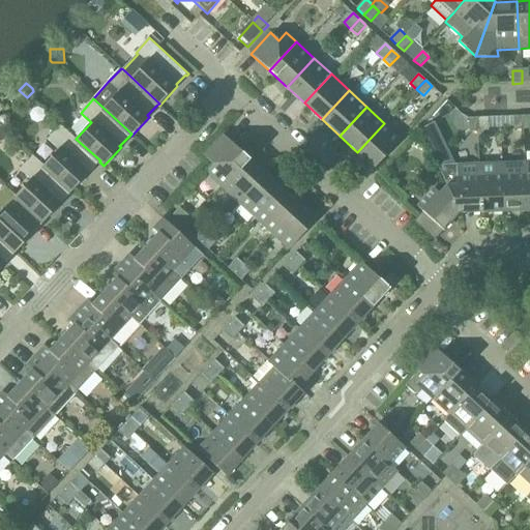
[(525,130),(524,117),(514,117),(516,130),(525,130)]
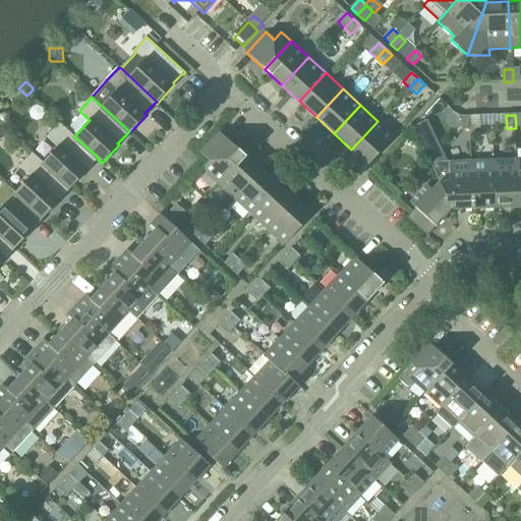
[(472,129),(471,117),(462,117),(463,130),(472,129)]
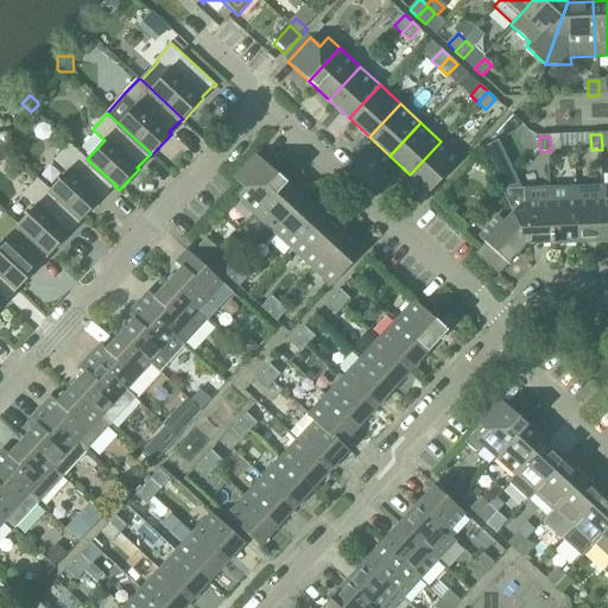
[(550,137),(551,151),(561,151),(561,137),(550,137)]
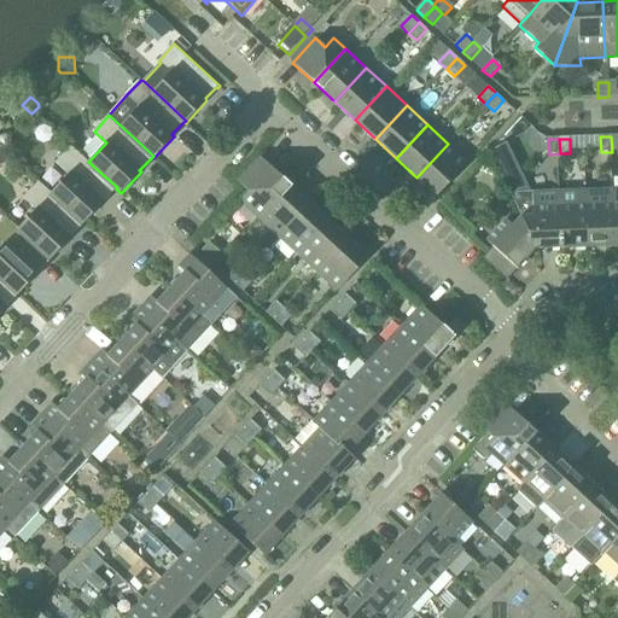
[(448,144),(417,178),(438,197),(470,163),(448,144)]
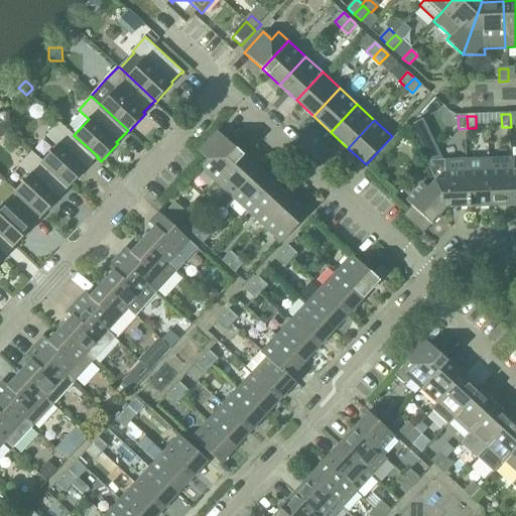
[(420,120),(408,126),(415,140),(427,134),(420,120)]
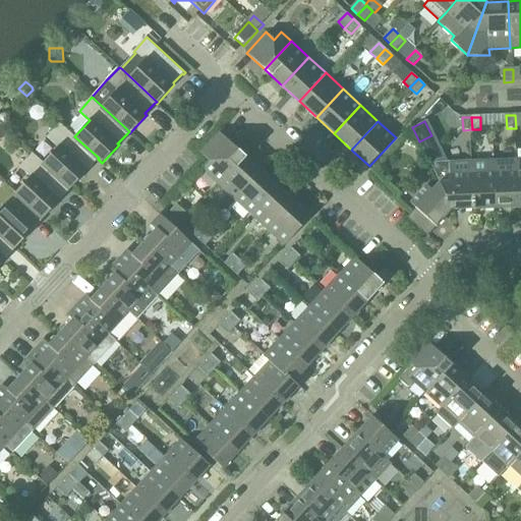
[(71,187),(69,188),(71,190),(88,172),(87,170),(98,159),(99,158),(74,136),(60,124),(48,137),(59,148),(44,163),(71,187)]
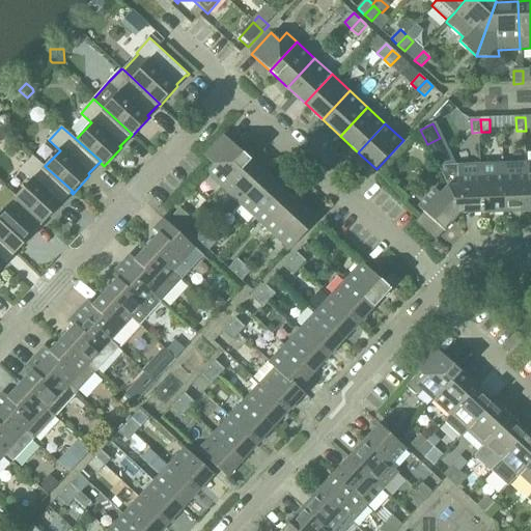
[(224,190),(251,161),(224,136),(205,157),(215,165),(206,174),(224,190)]
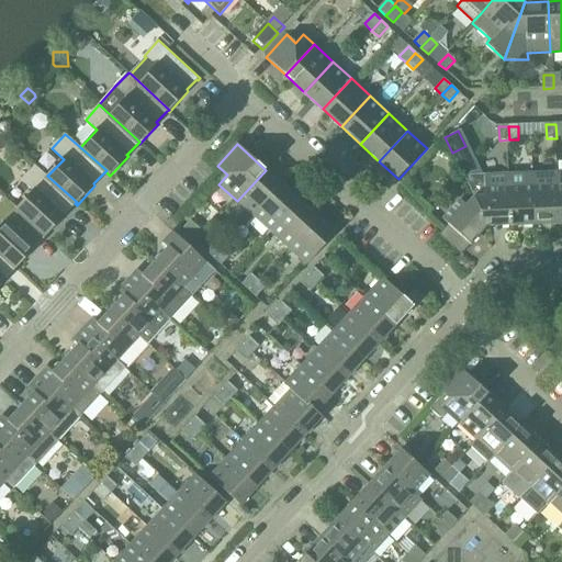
[(46,234),(45,235),(47,237),(65,217),(64,215),(75,203),(77,202),(47,176),(36,166),(22,180),(34,191),(19,208),(19,209),(46,234)]
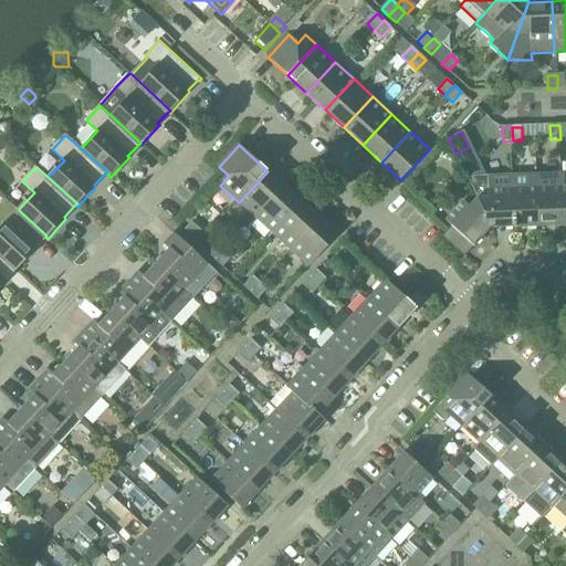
[(257,218),(285,187),(268,171),(239,202),(257,218)]
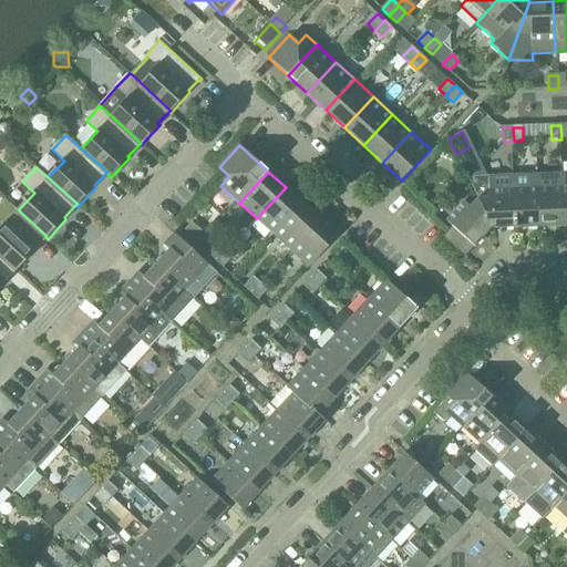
[(539,177),(542,228),(565,227),(563,176),(539,177)]
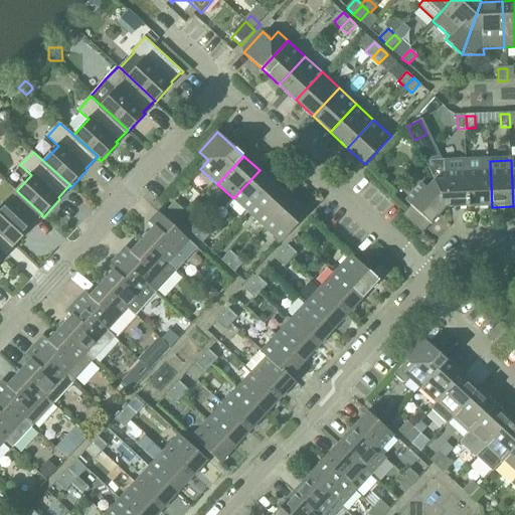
[(468,162),(470,208),(492,207),(490,161),(468,162)]
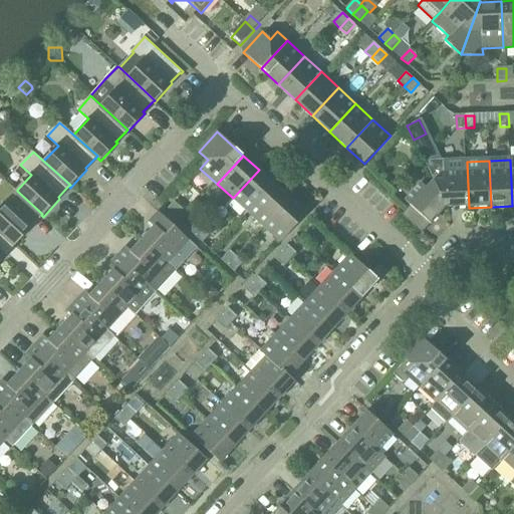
[(469,208),(467,162),(426,163),(435,181),(448,209),(469,208)]
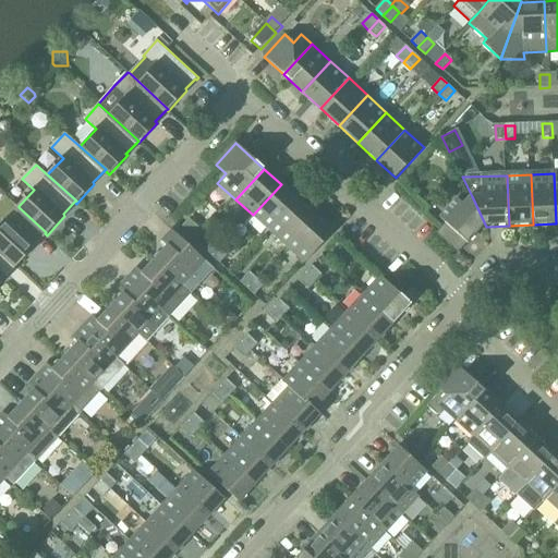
[(270,231),(299,201),(281,184),(253,215),(270,231)]
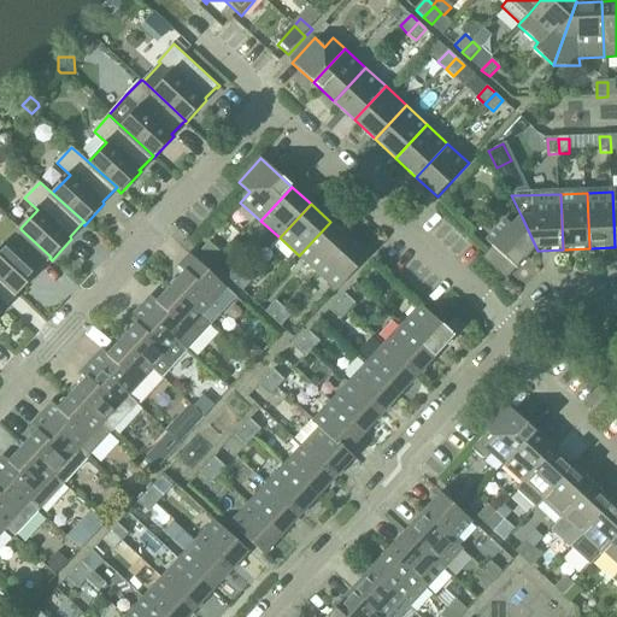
[(0,275),(18,292),(18,293),(19,295),(40,274),(37,271),(50,258),(51,257),(21,229),(21,228),(7,216),(0,223),(0,240),(5,245),(0,248),(0,275)]
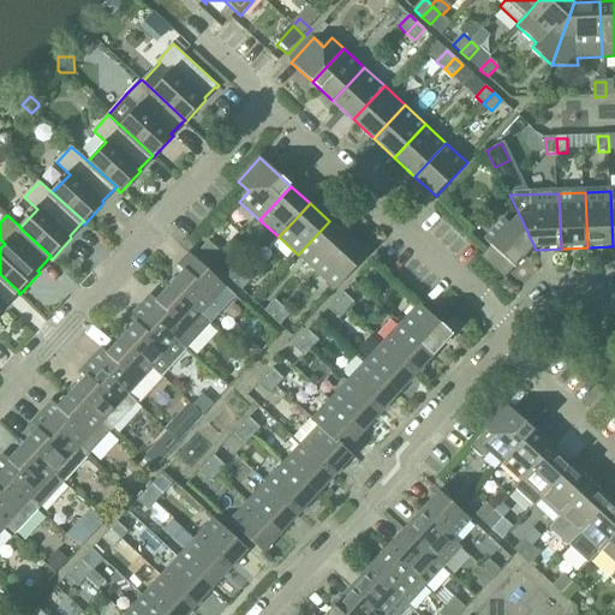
[(503,219),(484,240),(491,246),(482,256),(506,280),(535,250),(536,250),(520,216),(511,226),(503,219)]
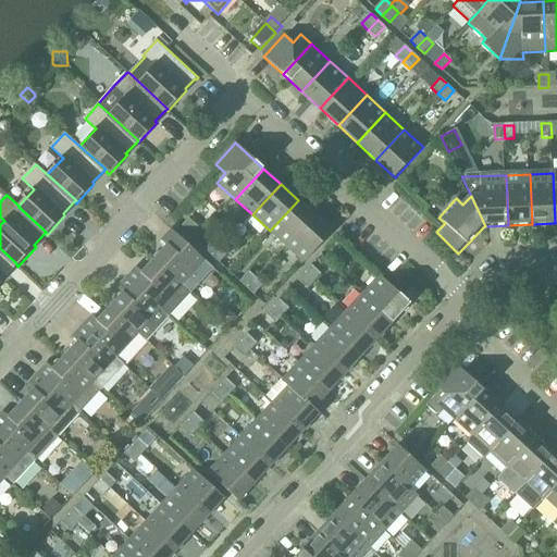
[(287,247),(316,217),(298,200),(270,231),(287,247)]
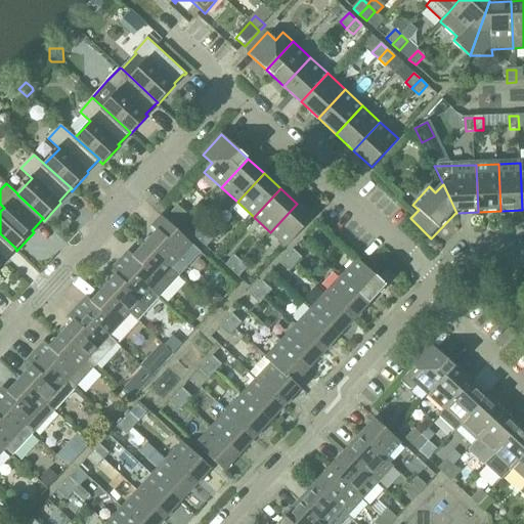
[(287,248),(313,219),(297,204),(270,232),(287,248)]
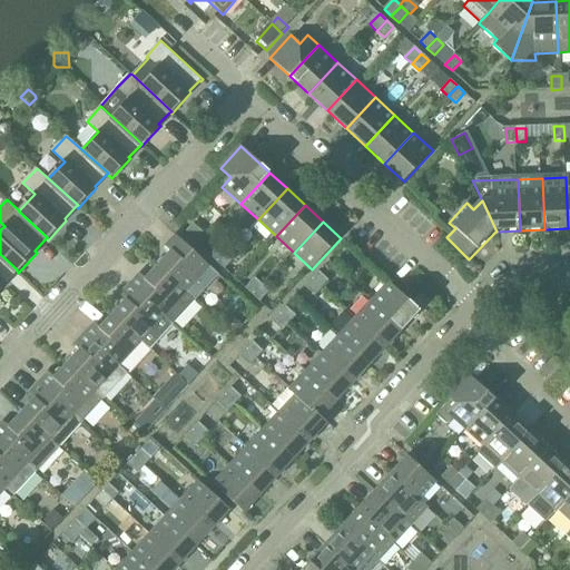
[(192,224),(185,232),(198,244),(205,236),(192,224)]
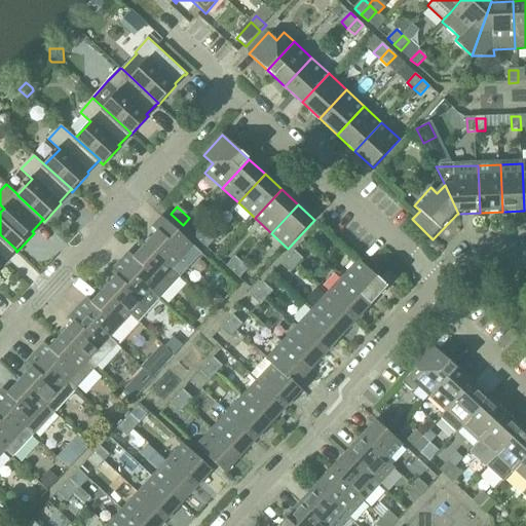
[(195,247),(162,217),(152,227),(158,232),(147,245),(174,269),(195,247)]
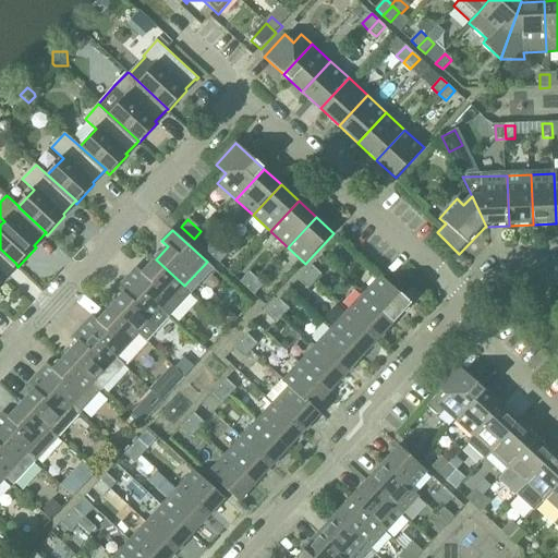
[(214,257),(222,247),(216,240),(206,250),(214,257)]
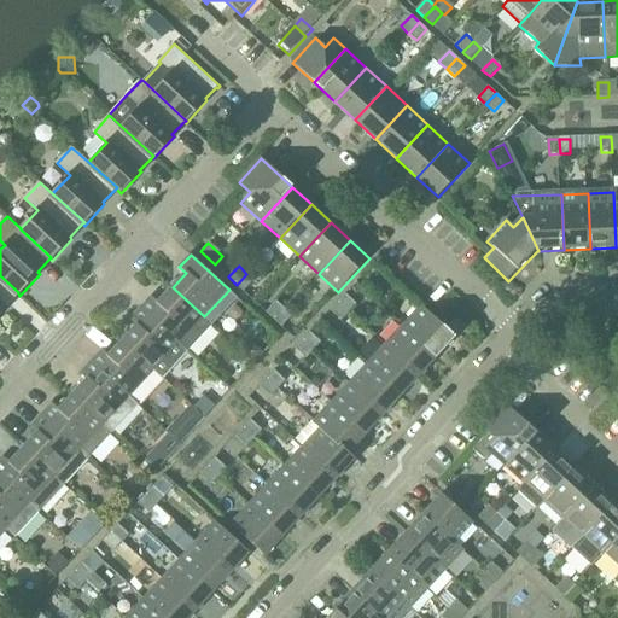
[(246,274),(237,285),(245,292),(255,281),(246,274)]
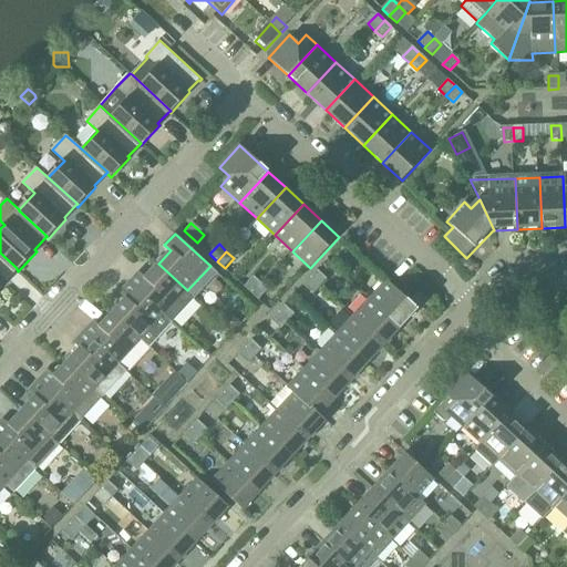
[(0,289),(7,284),(4,281),(17,269),(17,268),(0,253),(0,289)]
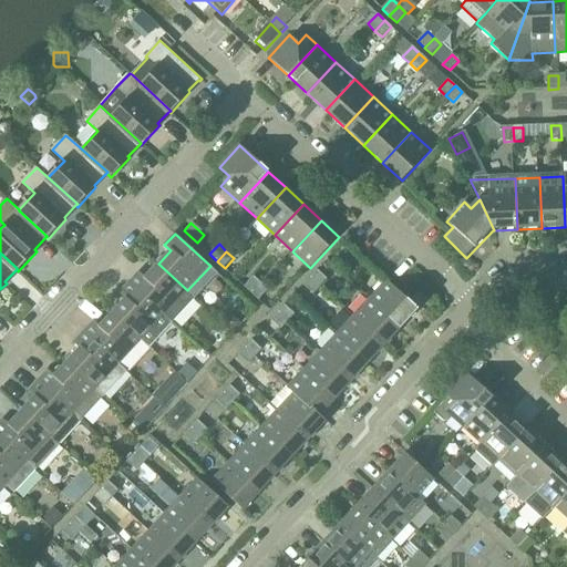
[(130,282),(174,322),(196,298),(187,290),(158,264),(145,277),(140,272),(130,282)]
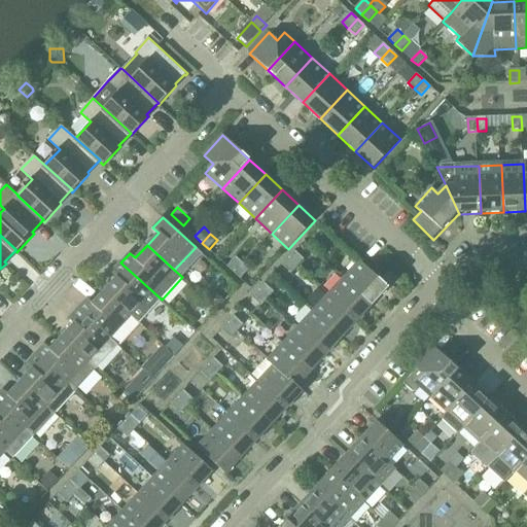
[(288,257),(299,267),(305,259),(295,251),(288,257)]
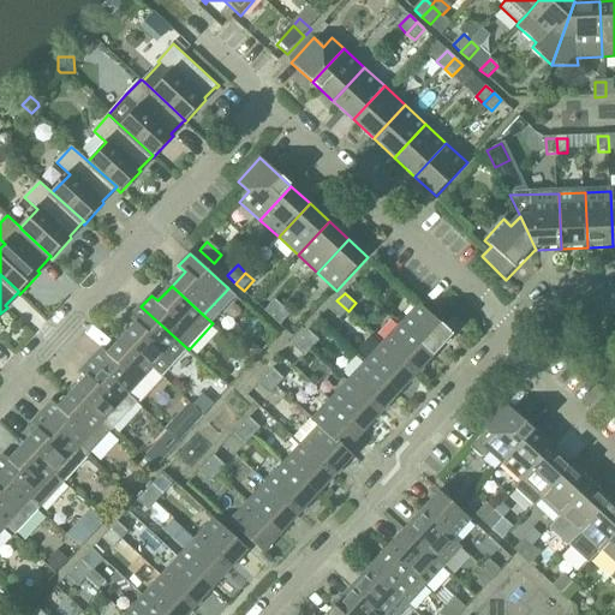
[(274,318),(284,308),(276,300),(266,311),(274,318)]
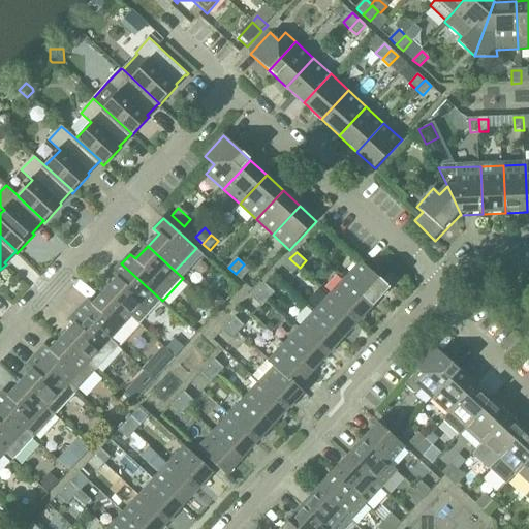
[(300,268),(289,258),(283,266),(292,275),(300,268)]
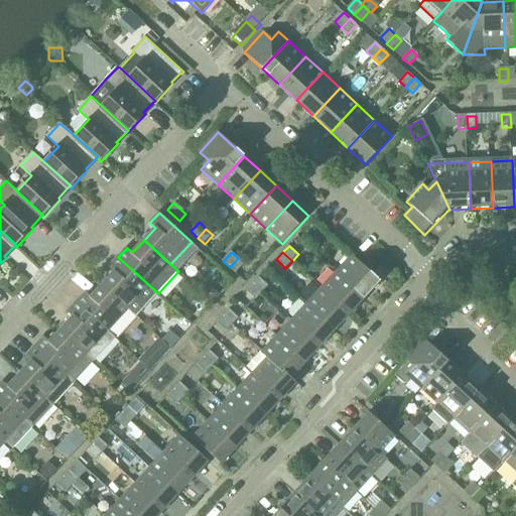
[(337,272),(366,297),(388,272),(380,265),(372,274),(352,255),(337,272)]
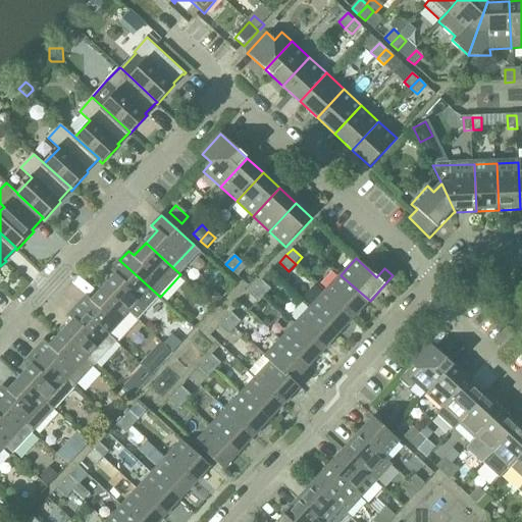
[(104,286),(132,312),(140,319),(160,297),(119,260),(110,270),(115,275),(104,286)]
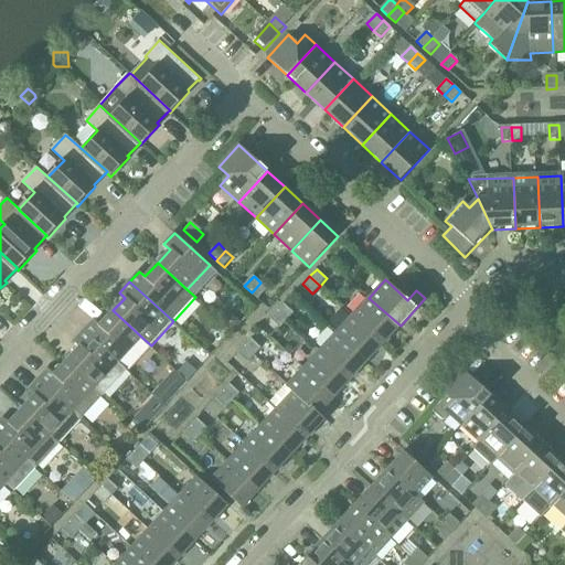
[(260,283),(252,292),(259,299),(268,289),(260,283)]
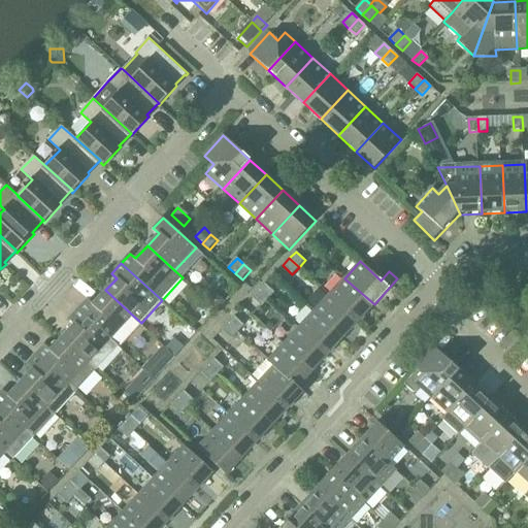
[(330,295),(359,321),(374,304),(344,278),(330,295)]
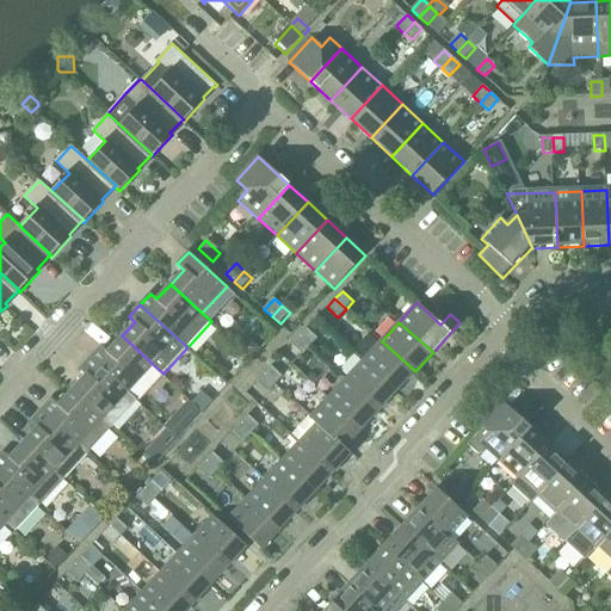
[(301,337),(312,347),(319,339),(308,329),(301,337)]
